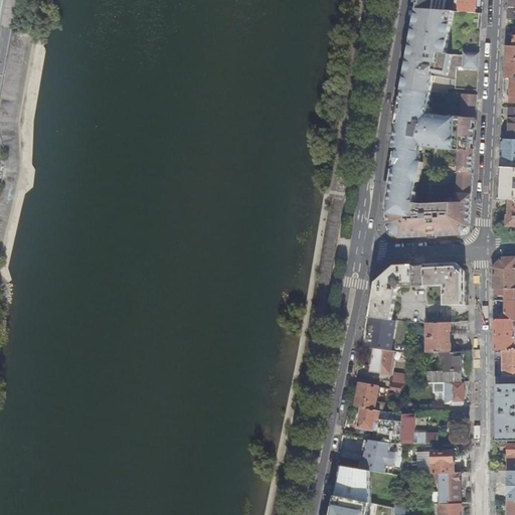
[(446,0),(419,0),(418,8),(445,10),(446,0)]
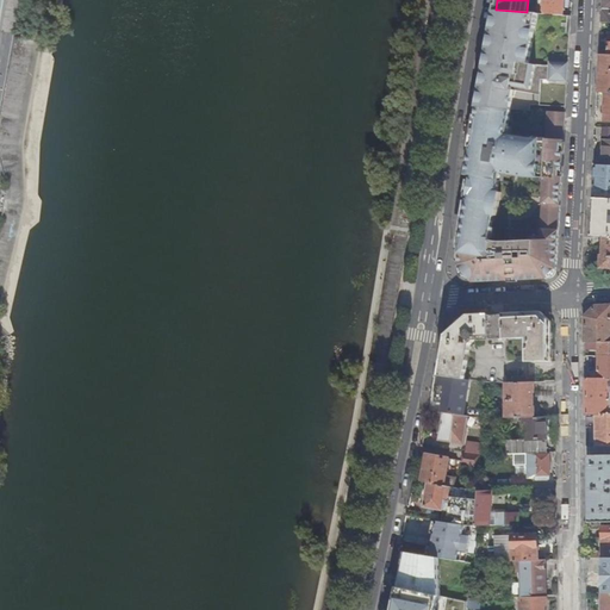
[(564,14),(564,0),(545,0),(543,13),(564,14)]
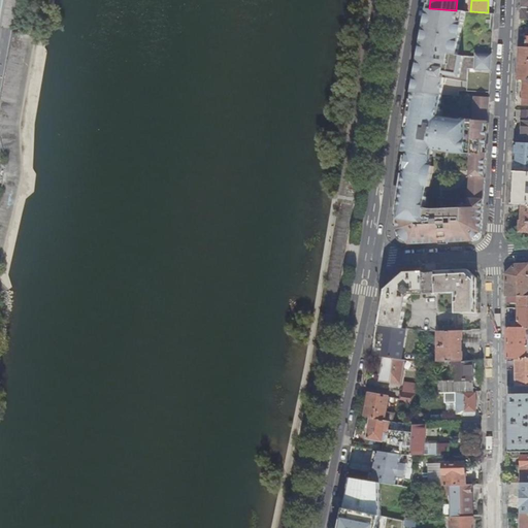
[(456,10),(429,8),(427,20),(424,37),(493,41),(494,22),(495,13),(488,12),(470,11),(464,11),(456,10)]
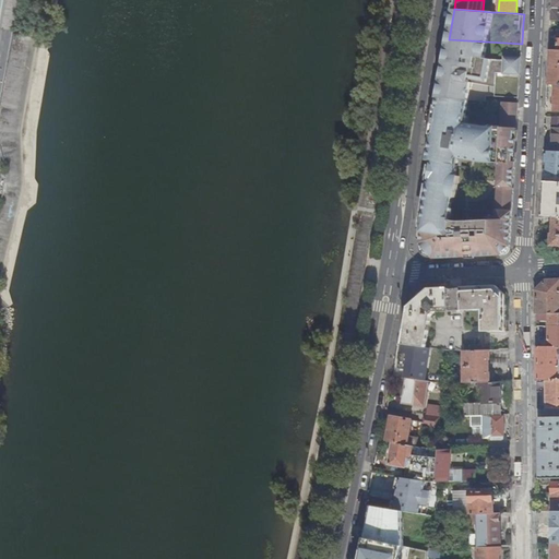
[(521,60),(522,44),(449,39),(445,55),(443,70),(520,75),(521,60)]
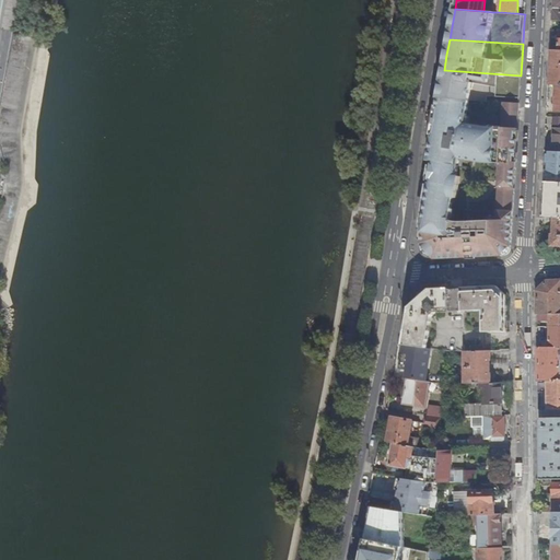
[(520,100),(521,76),(444,70),(442,84),(439,100),(487,102),(487,97),(520,100)]
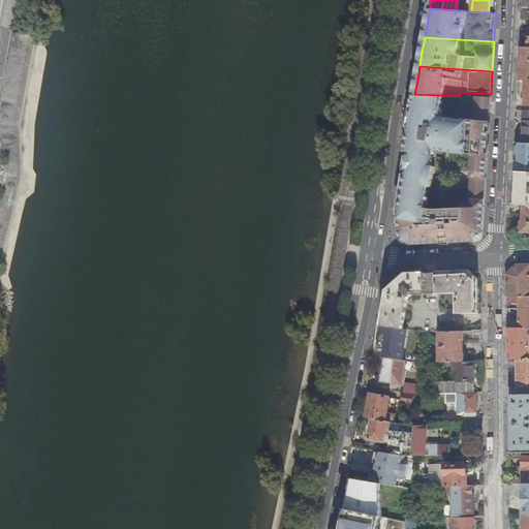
[(460,96),(414,94),(413,100),(415,100),(414,111),(415,112),(414,118),(413,118),(412,121),(489,126),(491,100),(466,98),(465,104),(462,104),(463,97),(460,96)]
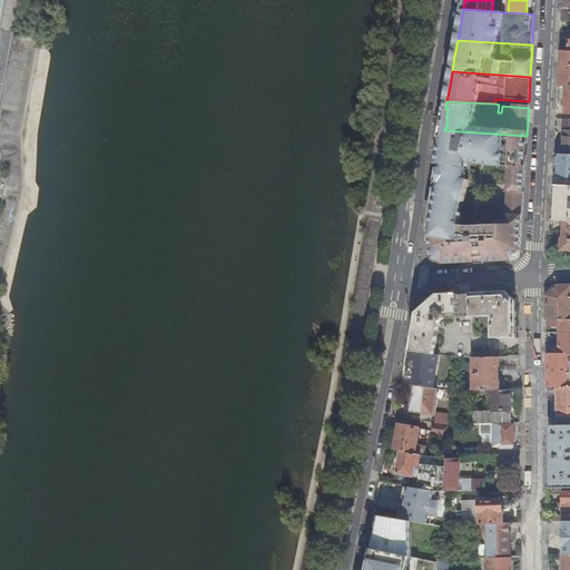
[(510,259),(520,251),(527,136),(444,130),(443,138),(441,137),(436,163),(442,164),(429,242),(433,247),(443,246),(444,263),(510,259)]
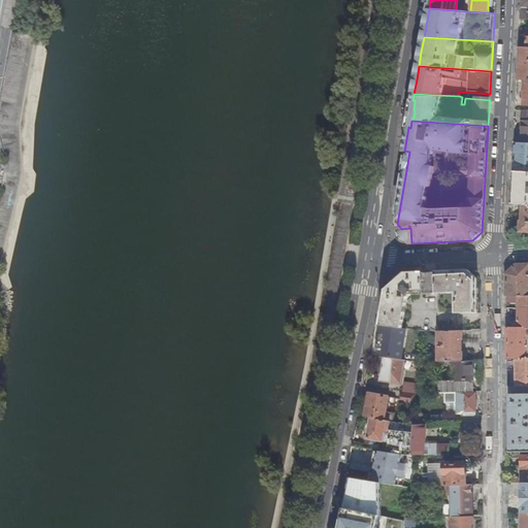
[(515,172),(517,172),(527,172),(527,142),(521,142),(517,142),(516,158),(515,172)]
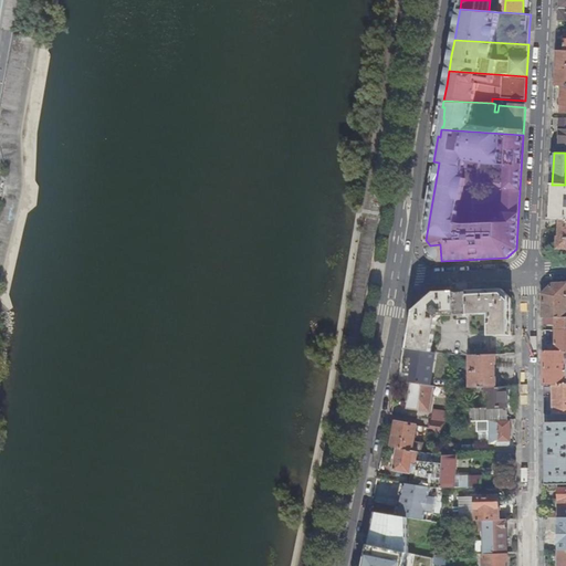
[(561,219),(565,219),(565,185),(554,185),(553,202),(552,218),(561,219)]
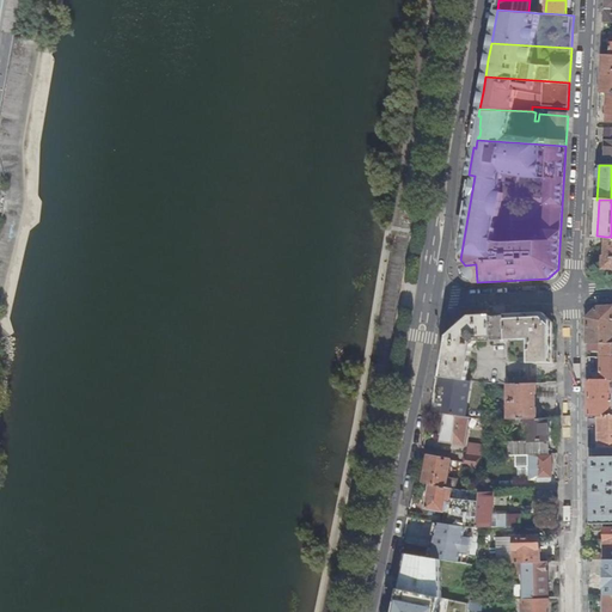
[(465,265),(460,259),(459,267),(475,282),(477,282),(476,264),(465,265)]
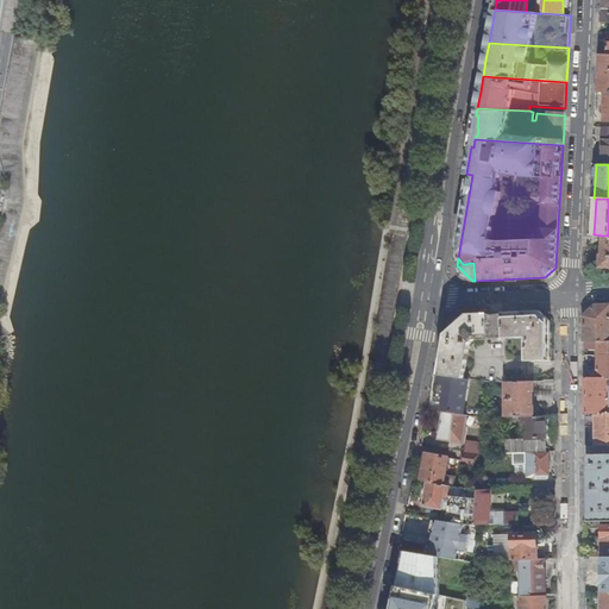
[(608,305),(592,306),(583,316),(583,326),(584,343),(597,343),(608,341),(608,305)]
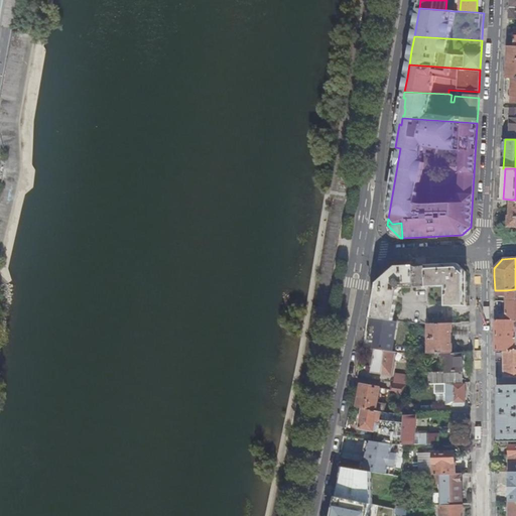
[(453,264),(424,265),(425,286),(444,286),(444,306),(467,305),(466,273),(457,264),(453,264)]
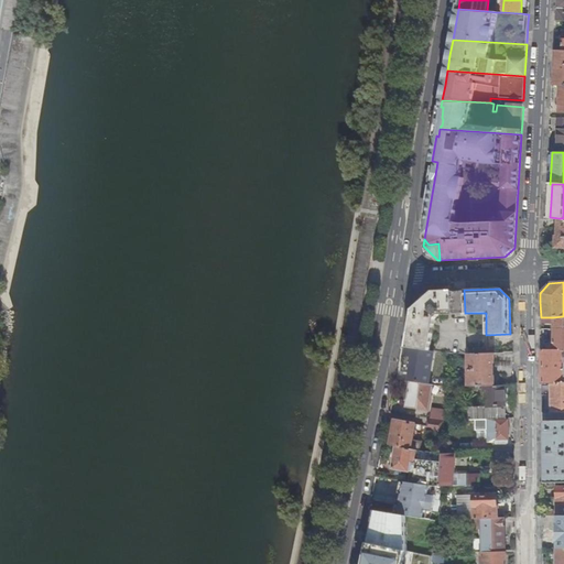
[(412,311),(407,347),(430,350),(435,317),(438,314),(465,313),(464,290),(436,291),(433,291),(412,311)]
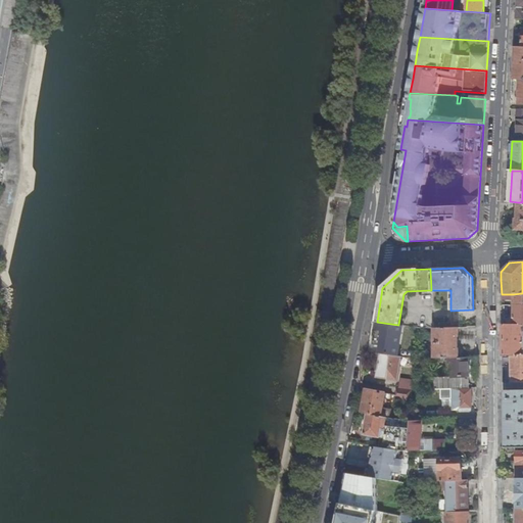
[(522,293),(513,294),(513,305),(522,304),(522,293)]
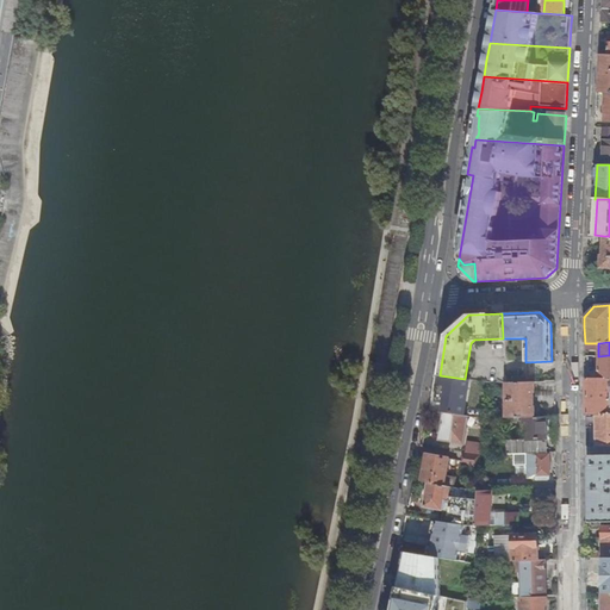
[(609,355),(598,356),(598,379),(609,378),(609,355)]
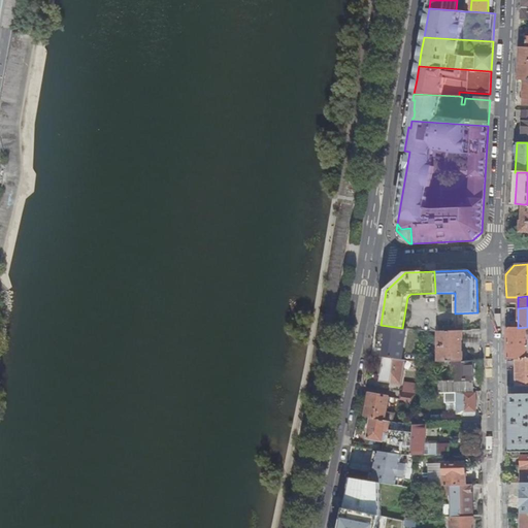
[(527,327),(518,328),(506,328),(506,341),(506,358),(516,358),(527,358),(527,327)]
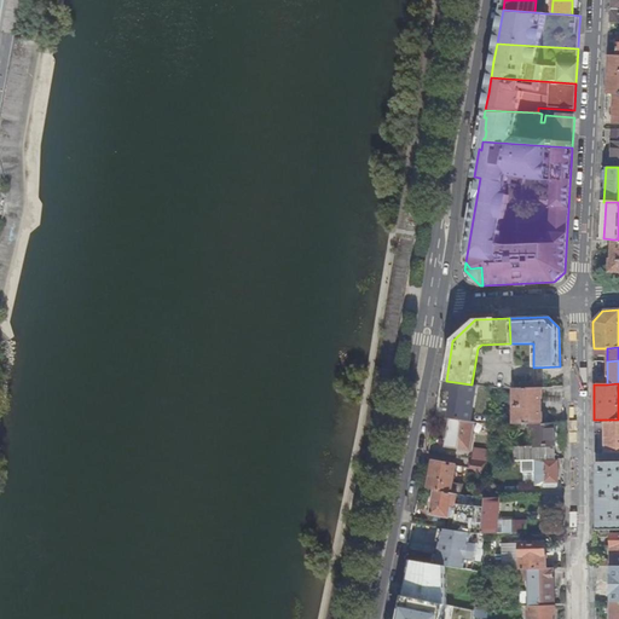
[(514,423),(531,423),(542,423),(542,414),(541,412),(541,398),(542,398),(542,387),(513,388),(514,423)]
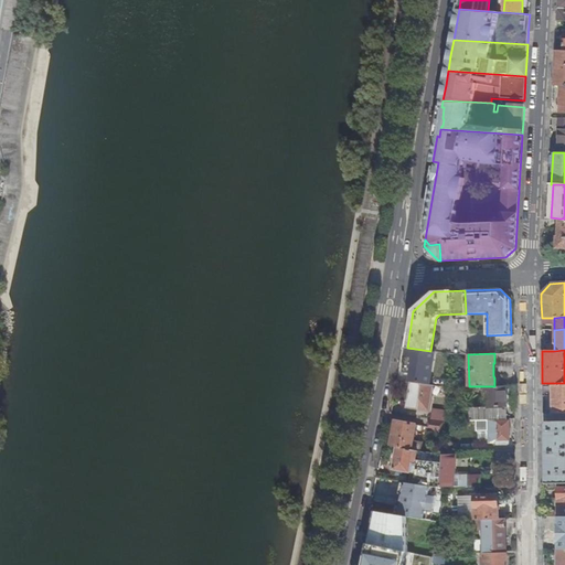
[(433,385),(409,382),(406,407),(429,412),(433,385)]
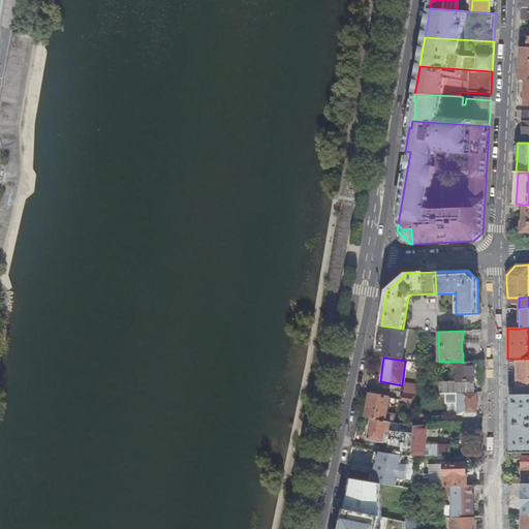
[(528,359),(517,359),(517,387),(528,386),(528,359)]
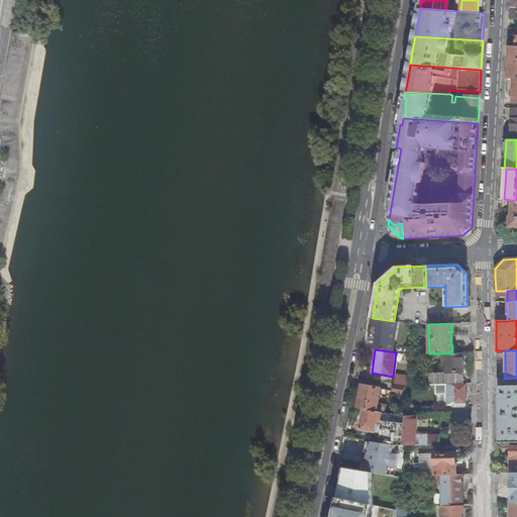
[(429,374),(429,385),(447,384),(463,383),(462,353),(452,353),(443,353),(444,373),(429,374)]
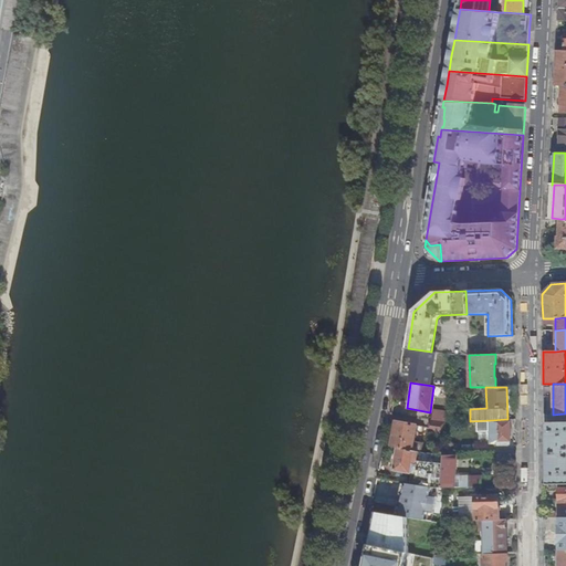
[(433,409),(431,419),(447,422),(448,411),(433,409)]
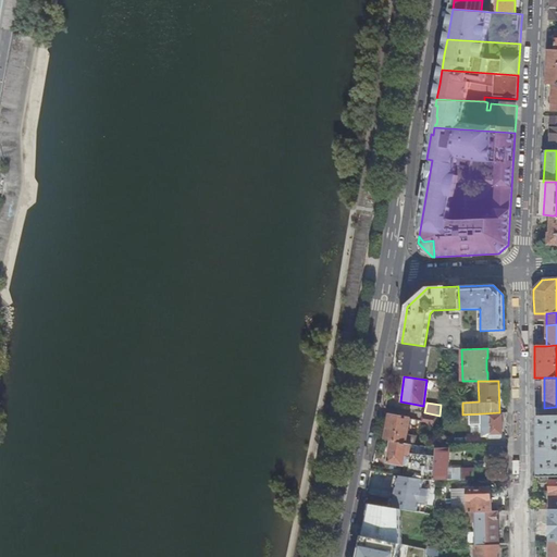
[(440,416),(424,412),(423,424),(438,426),(440,416)]
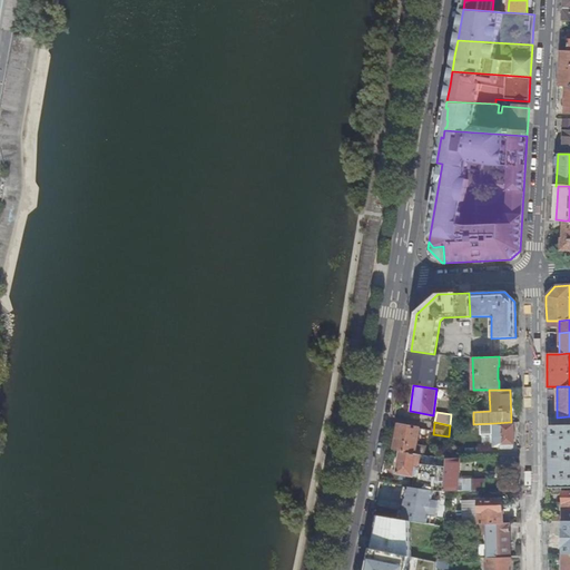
[(511,422),(493,423),(493,441),(497,441),(497,443),(500,443),(500,445),(513,445),(513,422),(511,422)]
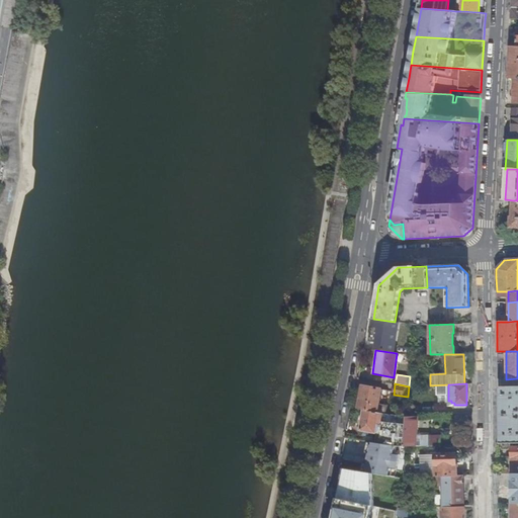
[(517,385),(500,386),(500,413),(500,443),(517,442),(517,385)]
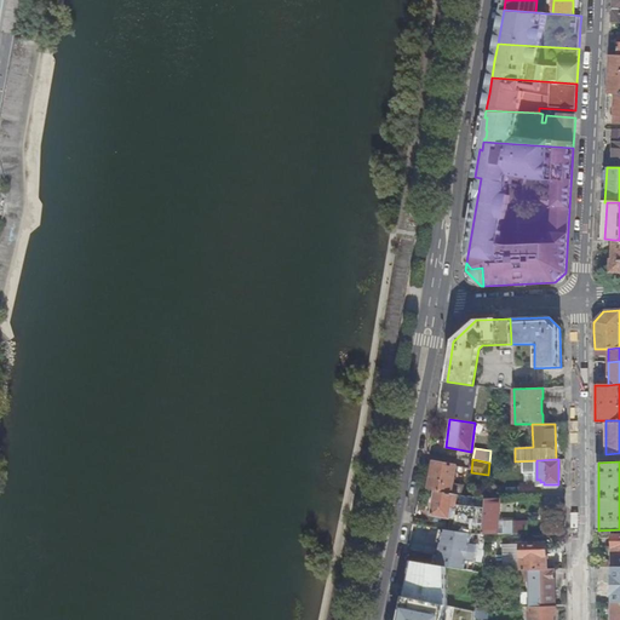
[(432,463),(428,489),(434,491),(461,495),(463,486),(457,484),(458,476),(463,477),(464,468),(432,463)]
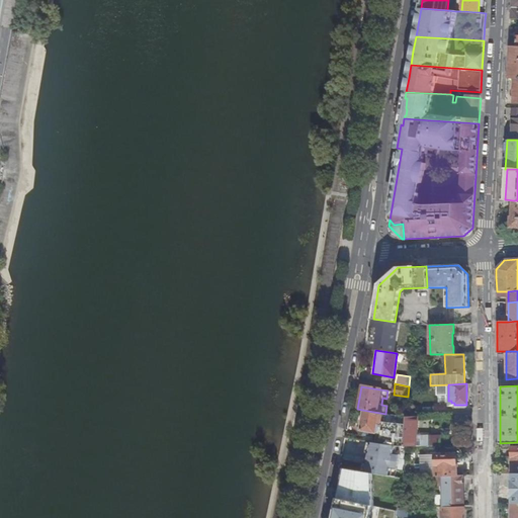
[(438,407),(423,407),(423,415),(432,415),(438,415),(438,407)]
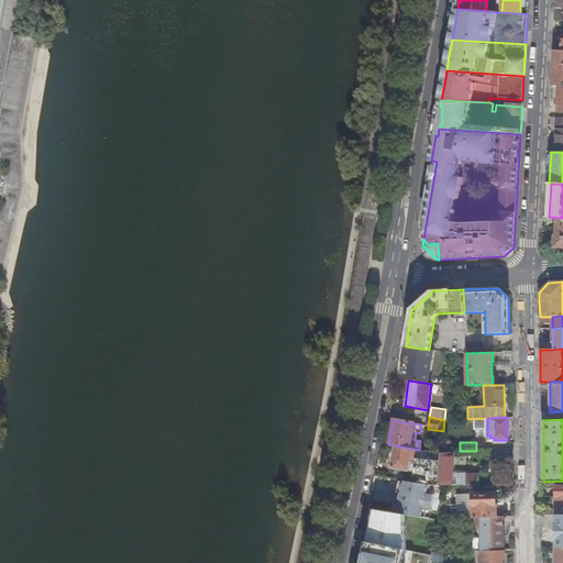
[(422,474),(421,483),(429,484),(438,486),(441,452),(419,450),(394,445),(390,467),(408,471),(409,461),(412,461),(415,462),(414,472),(422,474)]
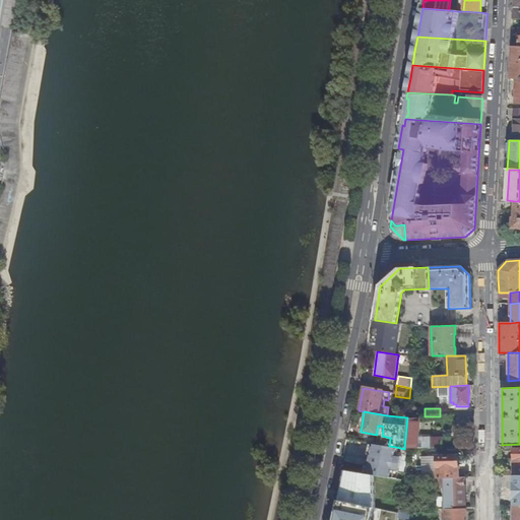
[(469,425),(469,415),(456,415),(456,425),(469,425)]
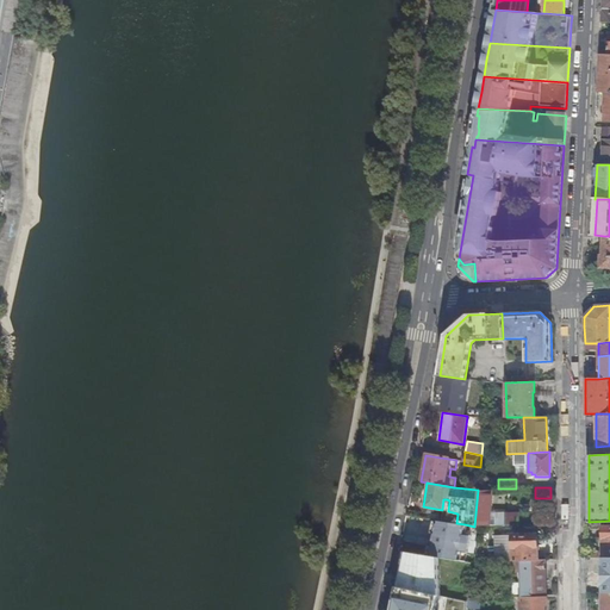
[(478,490),(474,527),(517,524),(516,509),(490,510),(492,490),(489,490),(478,490)]
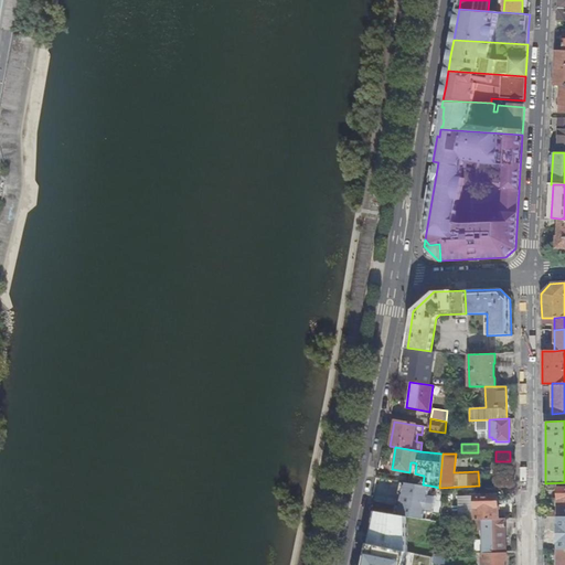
[(415,473),(413,483),(423,484),(424,476),(415,473)]
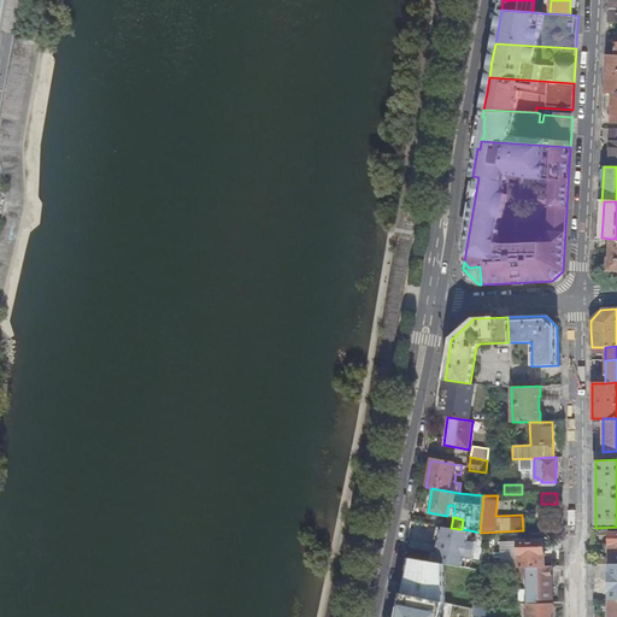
[(469,540),(470,530),(462,529),(451,528),(439,526),(433,562),(445,564),(464,566),(465,556),(474,557),(476,541),(469,540)]
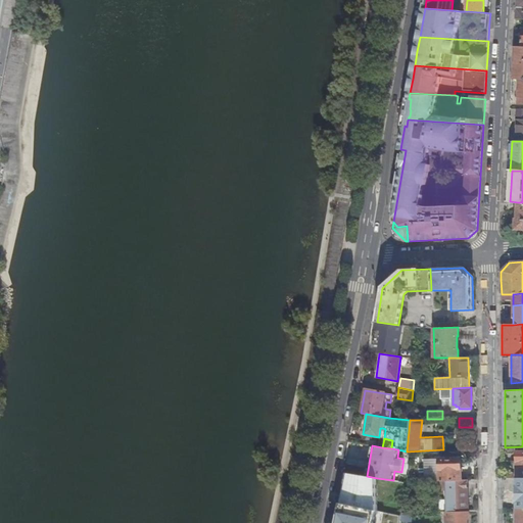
[(350,463),(360,463),(360,450),(351,449),(350,463)]
